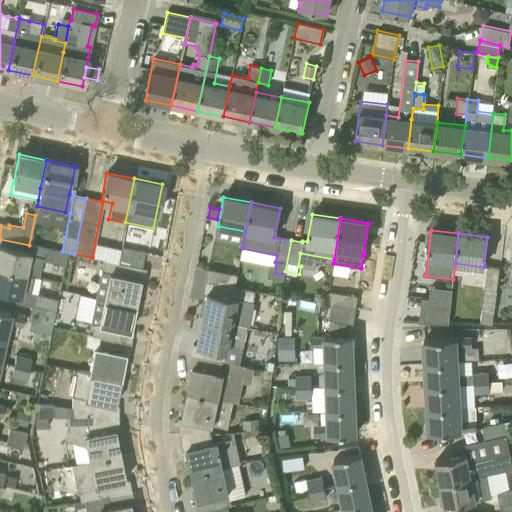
[(120,252),(120,248),(95,243),(92,257),(103,260),(117,263),(120,252)]
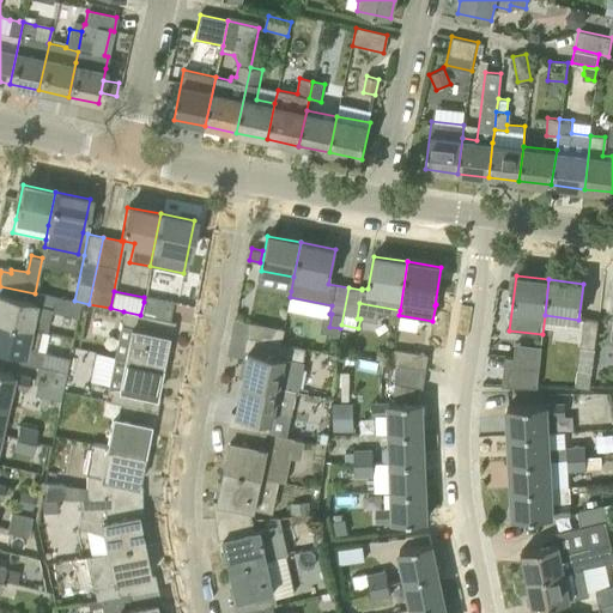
[(0,321),(40,331),(44,308),(49,308),(48,313),(77,319),(80,303),(42,296),(40,307),(36,305),(36,303),(0,295),(0,321)]
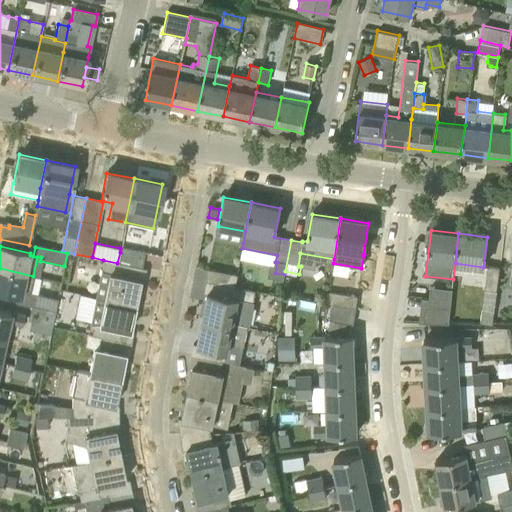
[(117,263),(145,269),(148,257),(120,252),(117,263)]
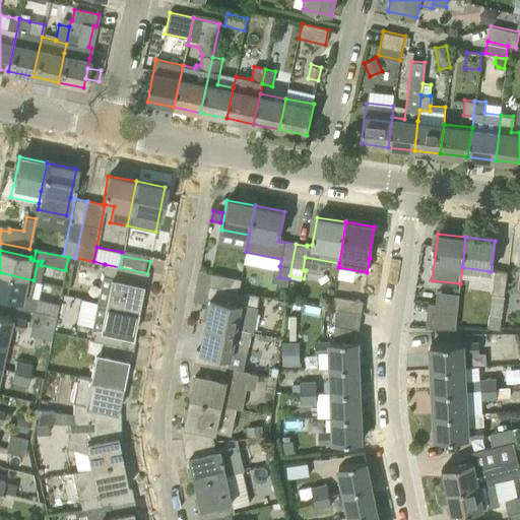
[(147,273),(119,267),(105,264),(103,275),(110,277),(105,304),(136,311),(141,282),(145,283),(147,273)]
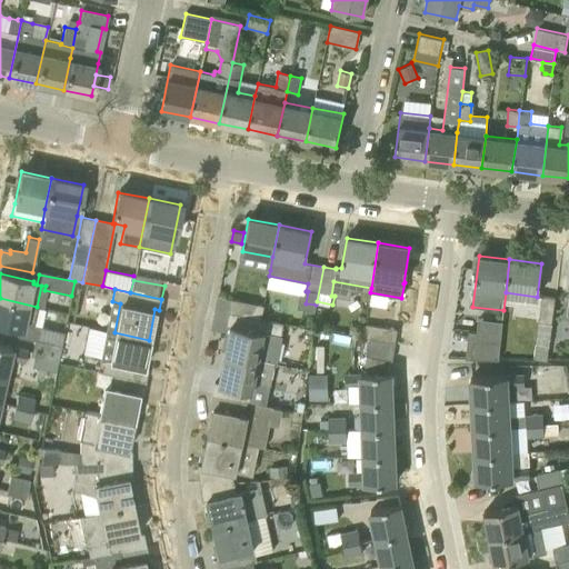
[(548,360),(550,347),(556,299),(541,297),(533,358),(548,360)]
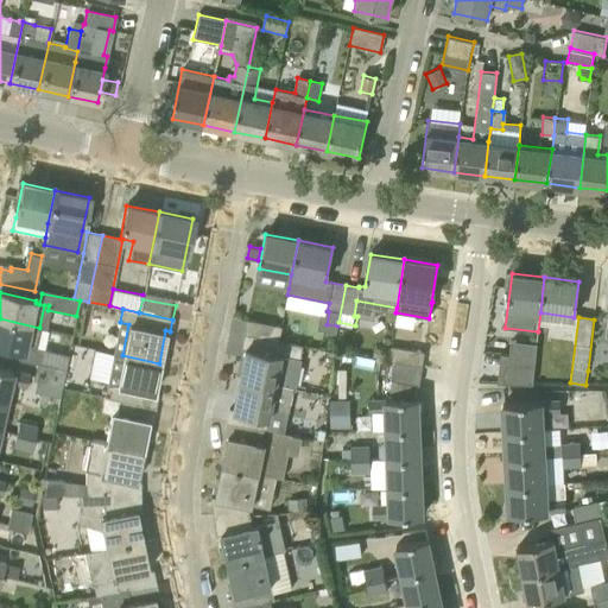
[(35,348),(39,328),(0,318),(0,346),(21,350),(20,361),(36,363),(64,369),(68,355),(35,348)]
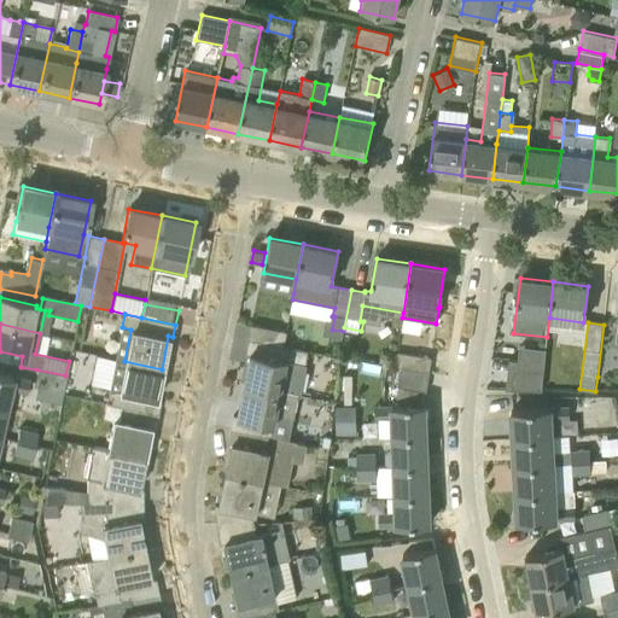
[(249,339),(286,347),(289,333),(251,325),(249,339)]
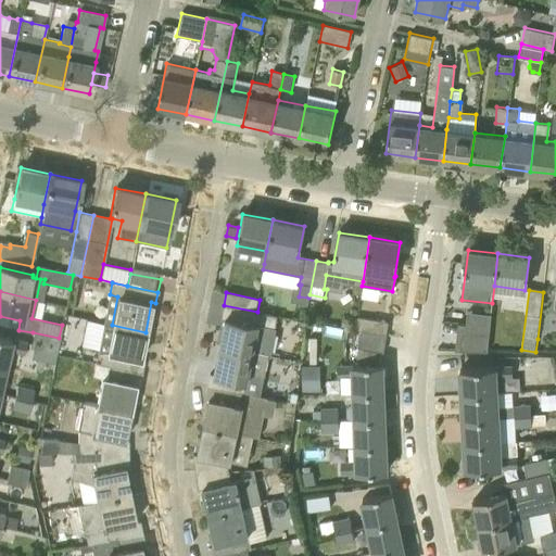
[(277,316),(257,312),(224,305),(222,317),(225,318),(219,346),(268,357),(270,357),(276,329),(275,329),(277,316)]
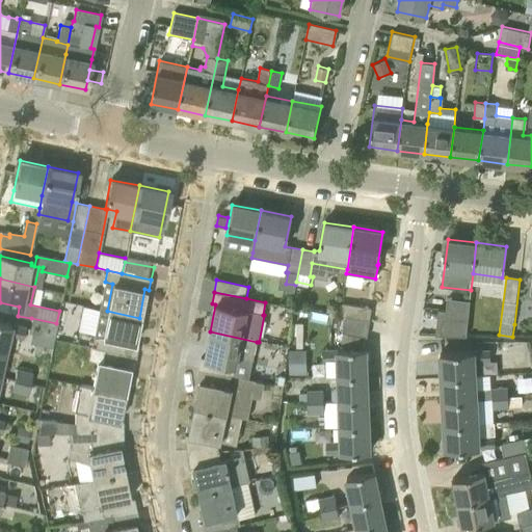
[(463,336),(468,301),(445,299),(444,311),(435,310),(432,335),(463,336)]
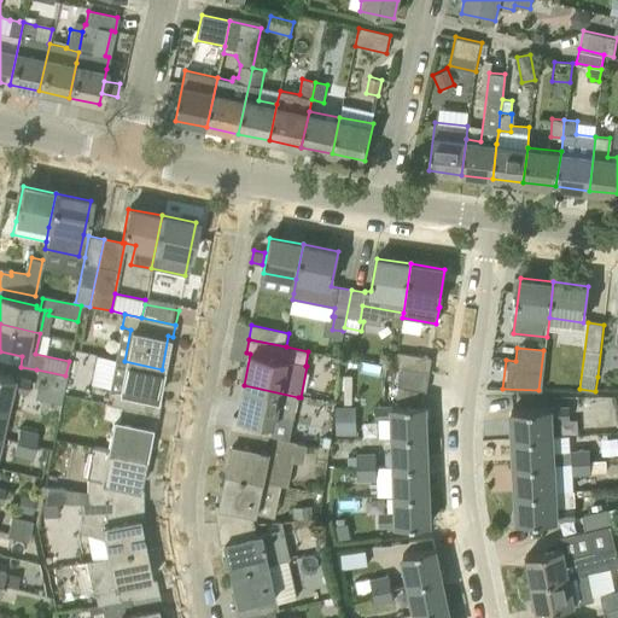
[(395,368),(401,368),(430,373),(431,357),(397,353),(395,368)]
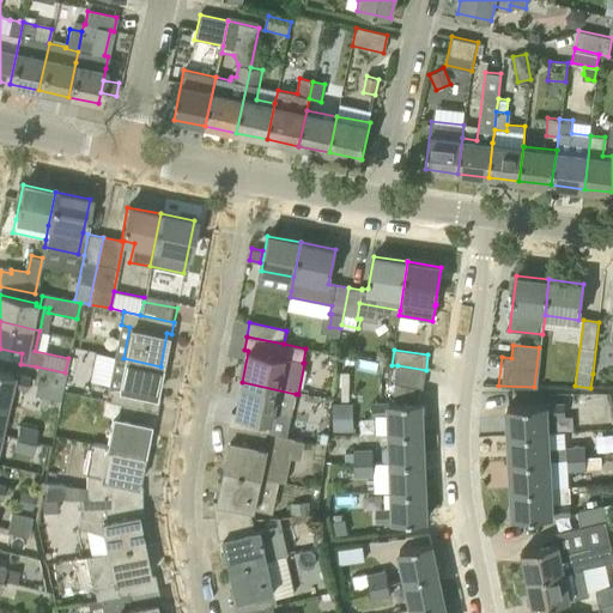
[(155,396),(161,366),(123,358),(116,388),(108,387),(104,400),(120,404),(156,411),(159,398),(155,396)]
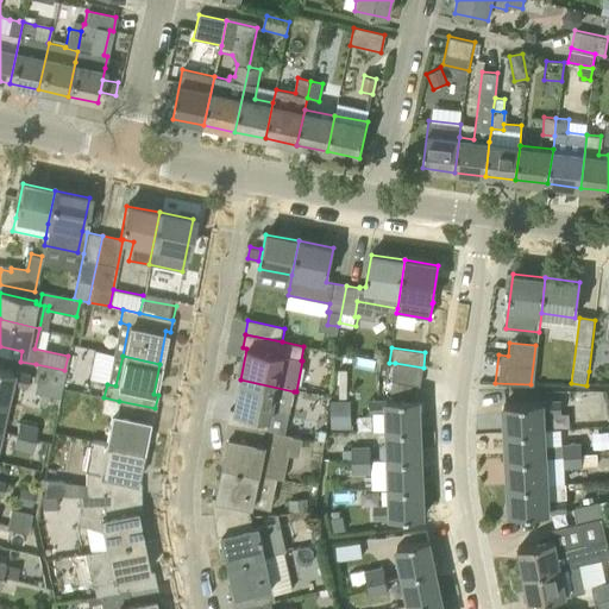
[(420,387),(424,368),(395,363),(393,382),(420,387)]
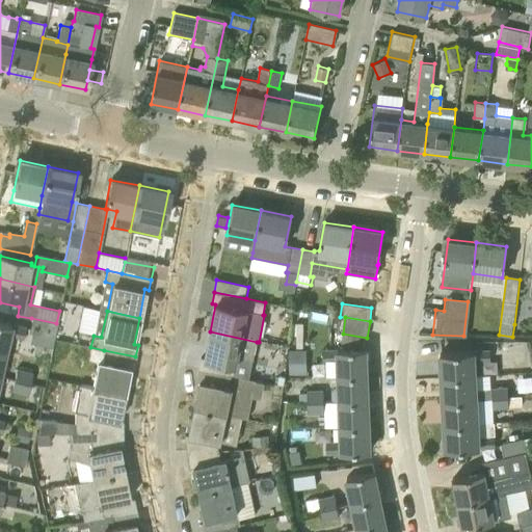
[(54,338),(56,323),(31,318),(28,331),(33,333),(32,341),(50,345),(52,345),(54,338)]
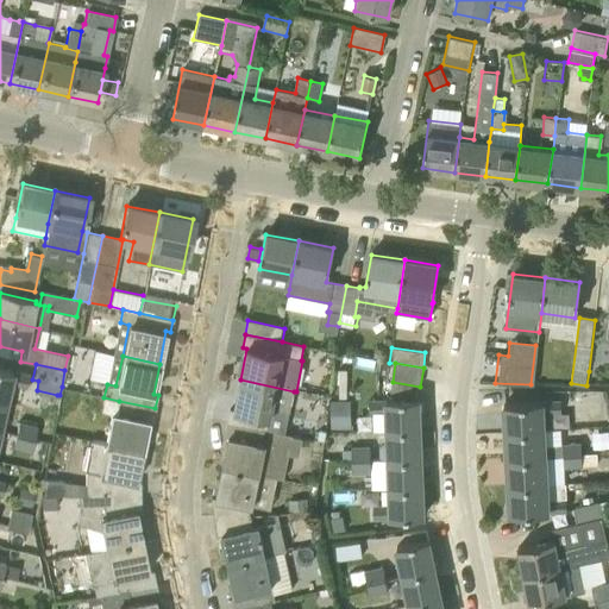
[(0,401),(5,402),(10,385),(25,389),(29,375),(0,369),(0,401)]
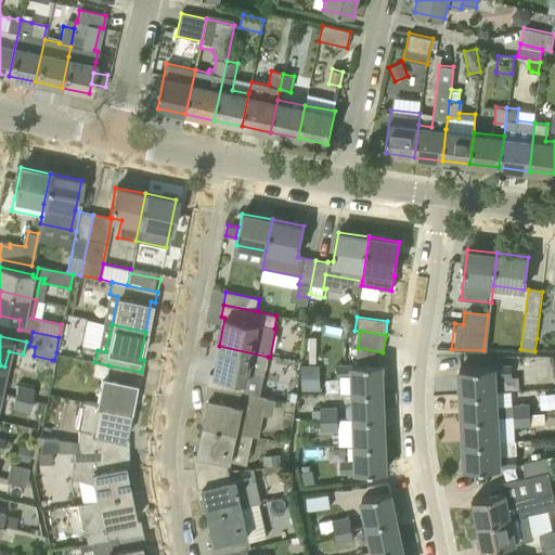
[(260,396),(268,357),(219,346),(214,374),(210,373),(207,386),(260,396)]
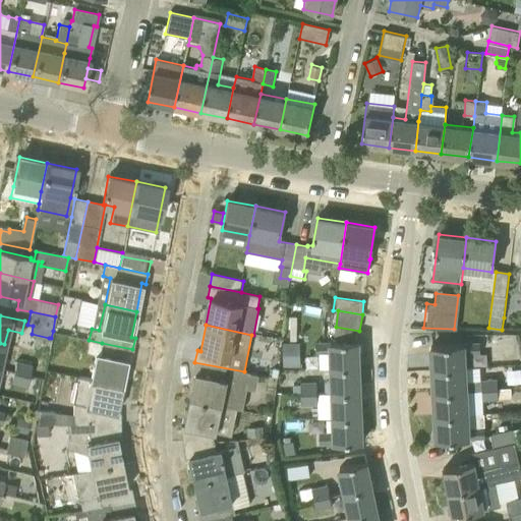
[(281,343),(282,366),(300,365),(299,342),(281,343)]
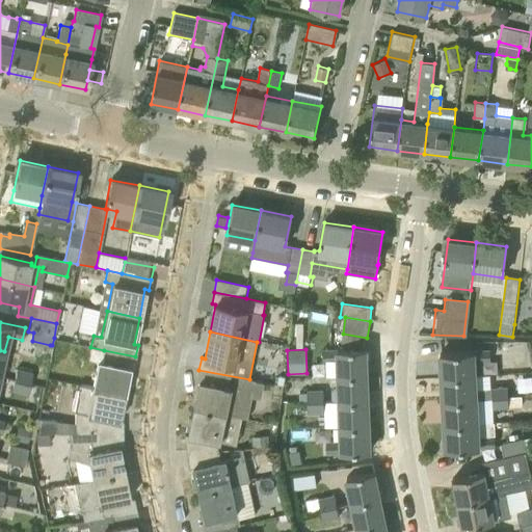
[(338,376),(367,375),(366,349),(322,350),(322,363),(337,362),(338,376)]
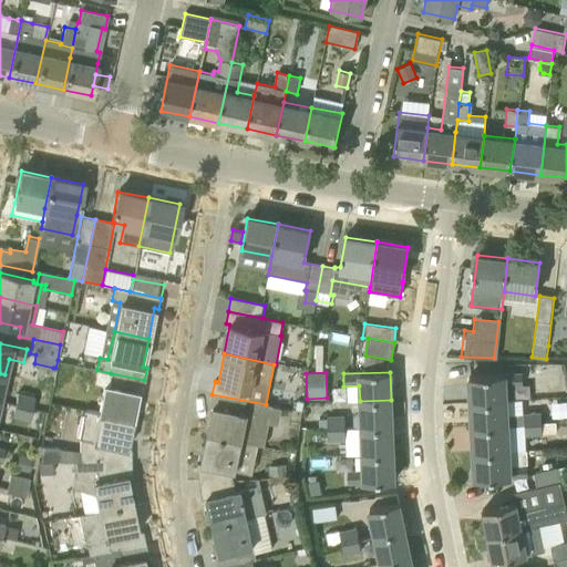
[(144,380),(111,373),(109,384),(103,383),(96,412),(132,420),(137,392),(142,393),(144,380)]
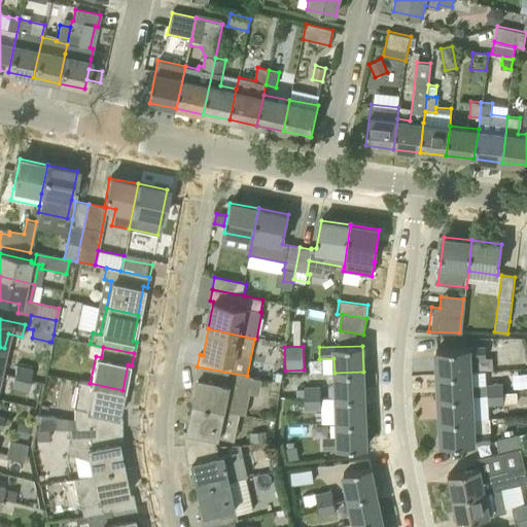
[(437,375),(471,373),(470,359),(486,358),(485,347),(436,350),(437,375)]
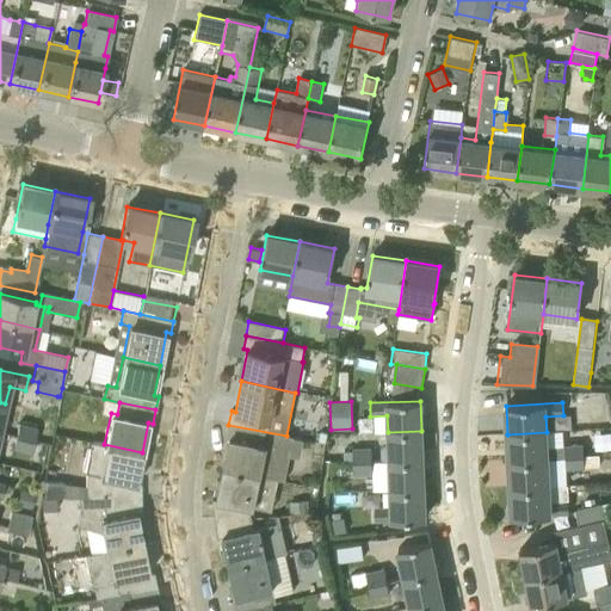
[(16,437),(34,440),(37,429),(18,425),(16,437)]
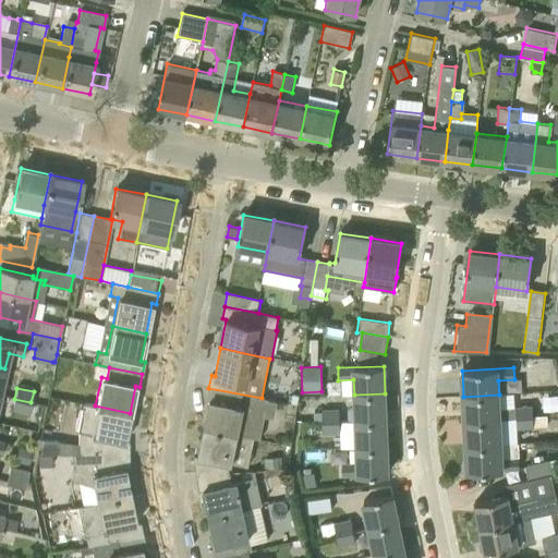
[(268,399),(262,398),(208,388),(206,400),(209,401),(204,426),(239,435),(261,439),(265,416),(268,401),(268,399)]
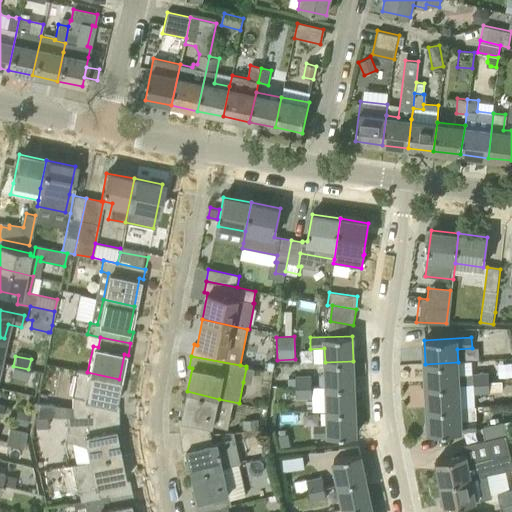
[(326,387),(354,385),(353,361),(325,362),(326,387)]
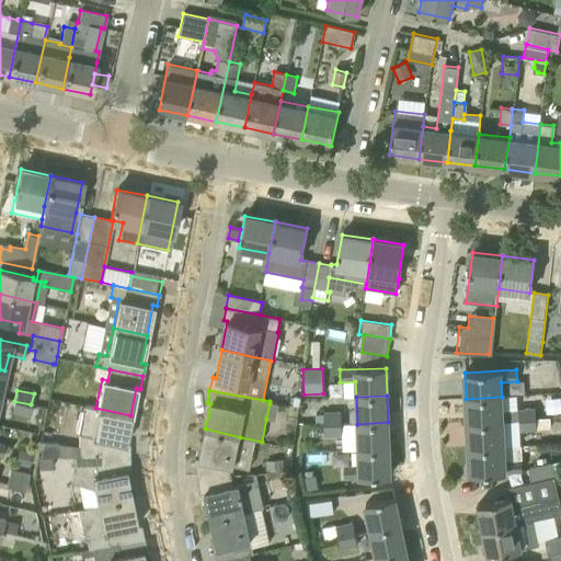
[(505,422),(519,421),(537,420),(536,408),(502,410),(502,397),(466,399),(468,424),(505,422)]
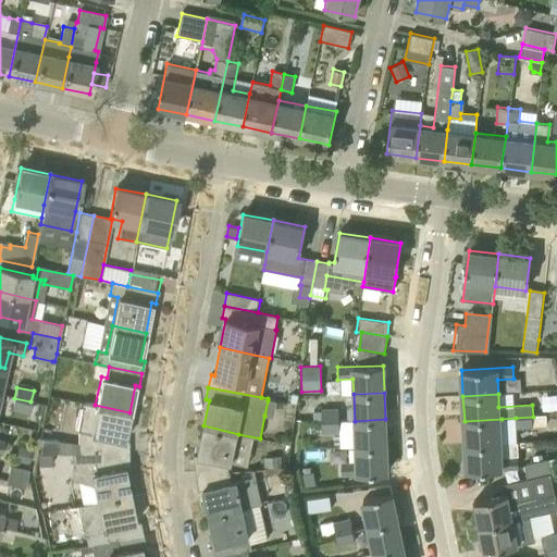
[(28,415),(31,401),(14,398),(12,410),(28,415)]
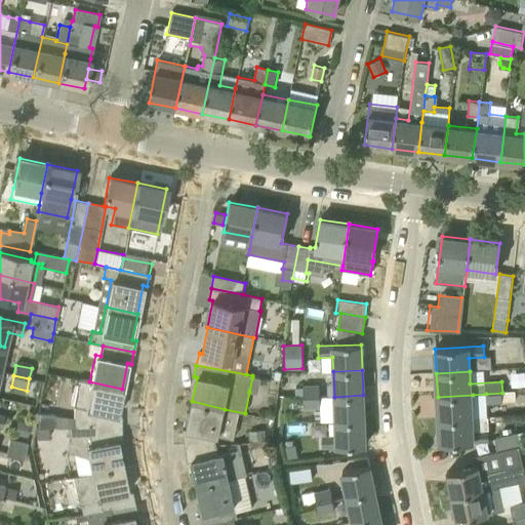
[(73,407),(73,416),(73,428),(121,428),(121,415),(117,415),(122,389),(89,381),(77,379),(72,406),(73,407)]
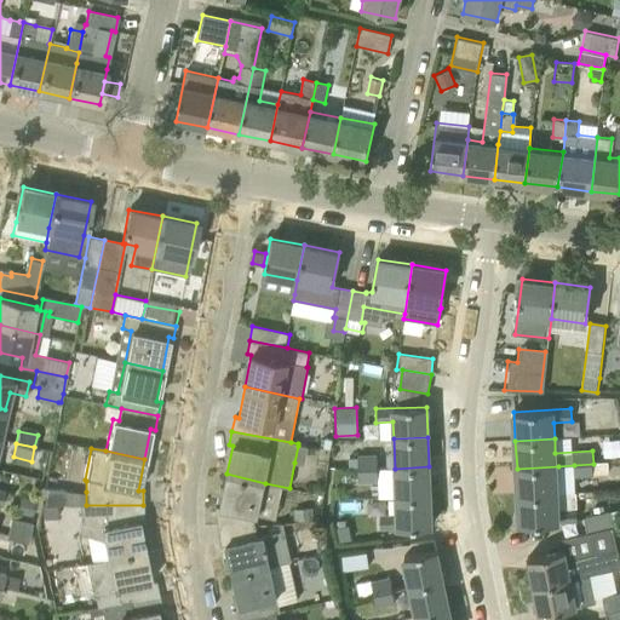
[(359,469),(377,469),(377,455),(357,455),(359,469)]
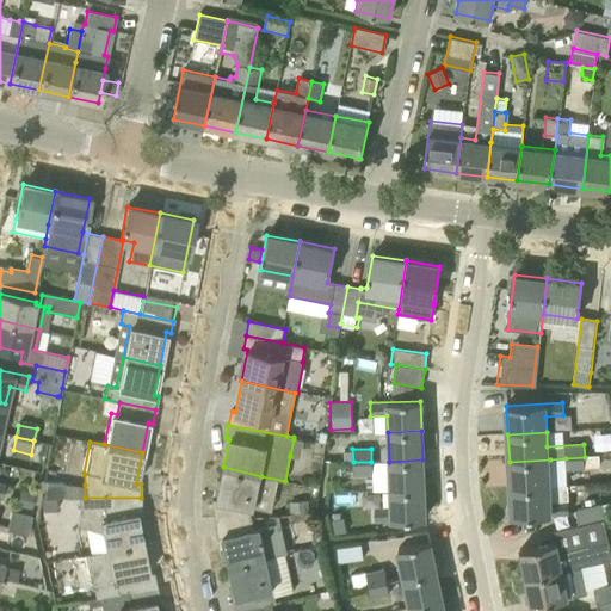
[(585,457),(566,458),(567,471),(586,470),(585,457)]
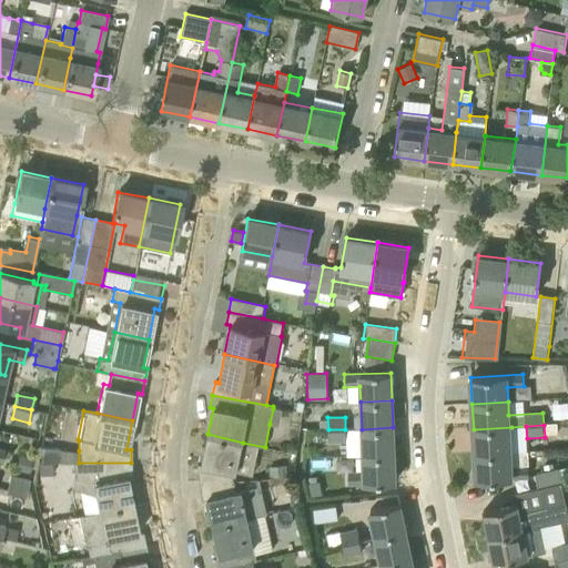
[(363,456),(394,455),(393,427),(362,429),(363,456)]
